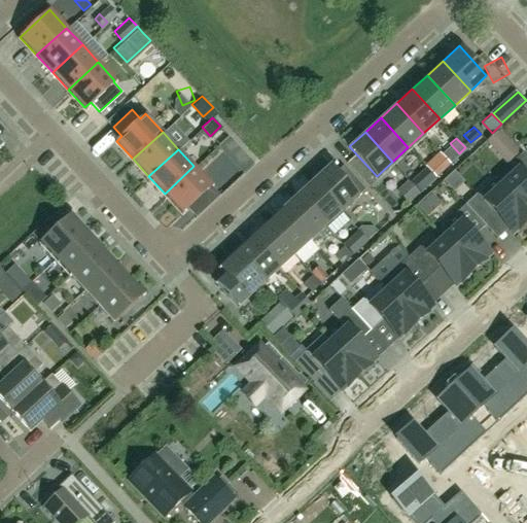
[(500,183),(526,212),(526,154),(522,149),(510,162),(516,169),(500,183)]
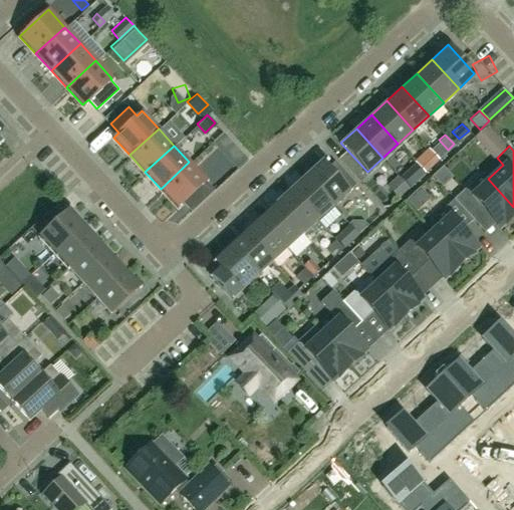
[(417,164),(424,172),(435,161),(428,154),(417,164)]
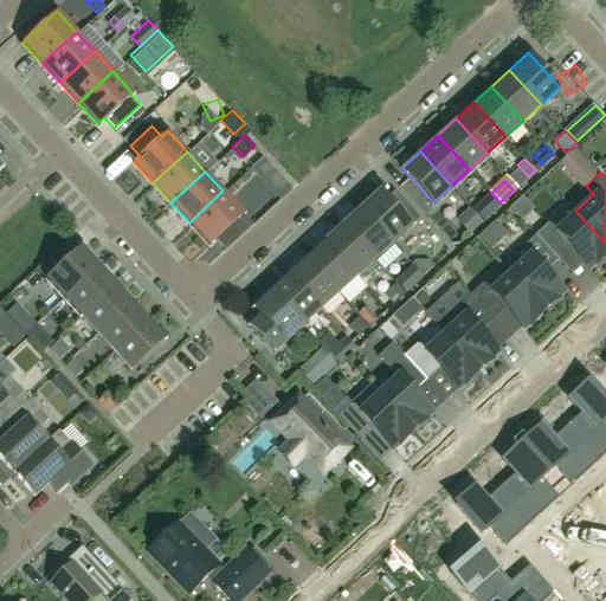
[(410,224),(379,189),(360,207),(392,241),(410,224)]
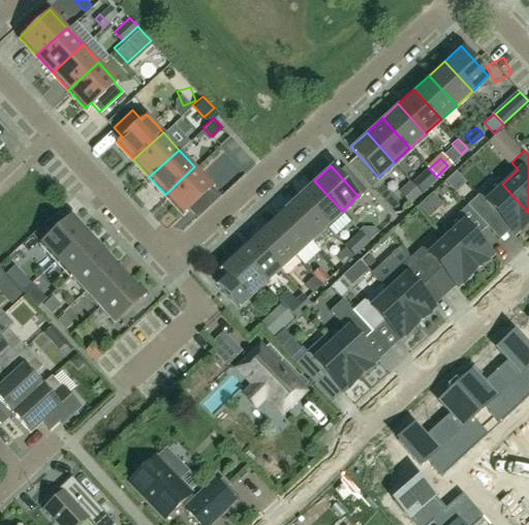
[(212,185),(195,166),(194,166),(165,194),(182,212),(188,207),(196,216),(219,194),(212,185)]
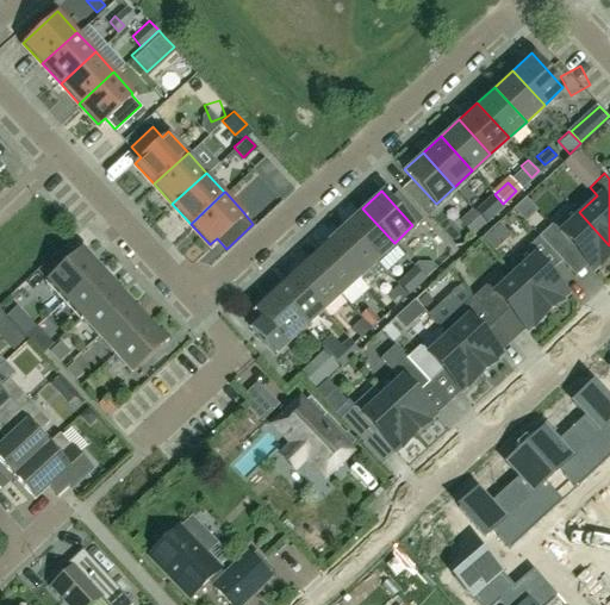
[(485,220),(497,209),(485,197),(474,207),(485,220)]
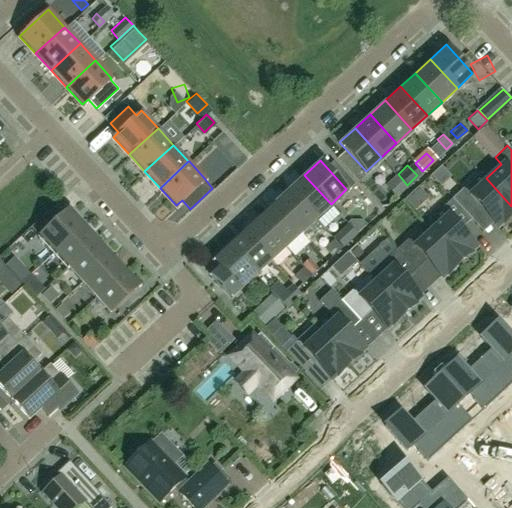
[(389,182),(398,193),(407,185),(398,174),(389,182)]
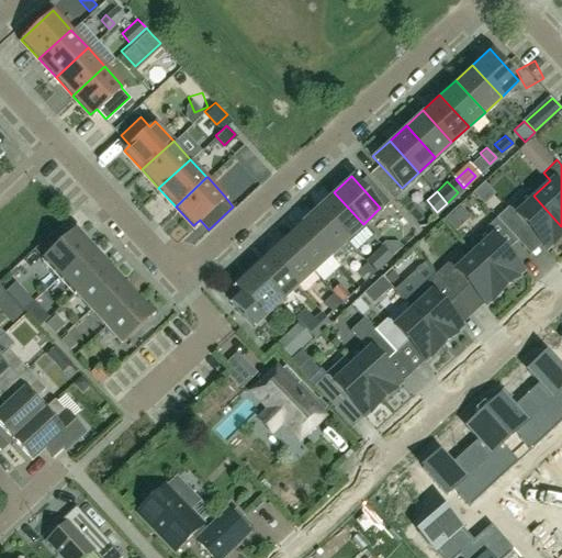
[(363,224),(334,192),(317,207),(347,238),(363,224)]
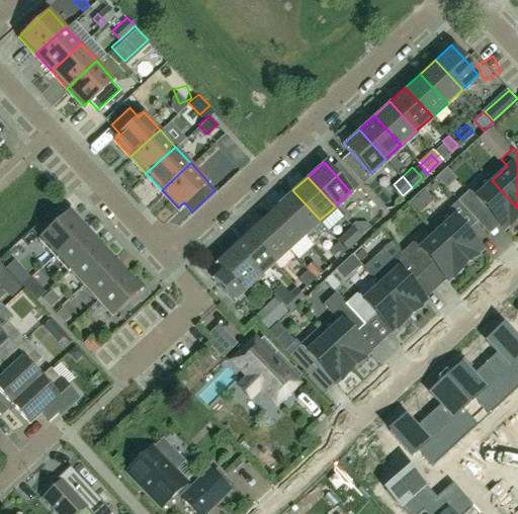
[(457,199),(477,220),(488,209),(504,227),(517,213),(517,208),(492,180),(477,194),(470,187),(457,199)]
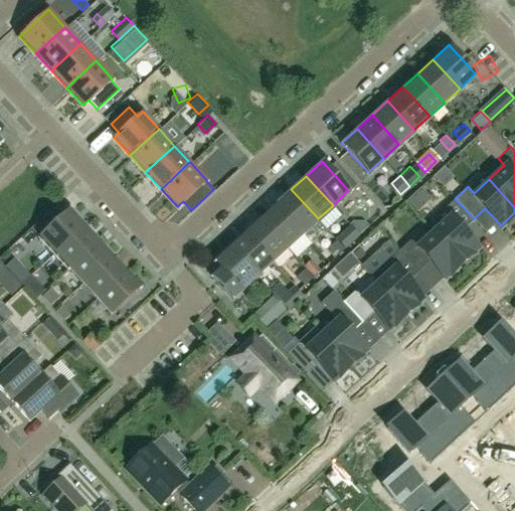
[(318,218),(291,189),(276,203),(303,232),(318,218)]
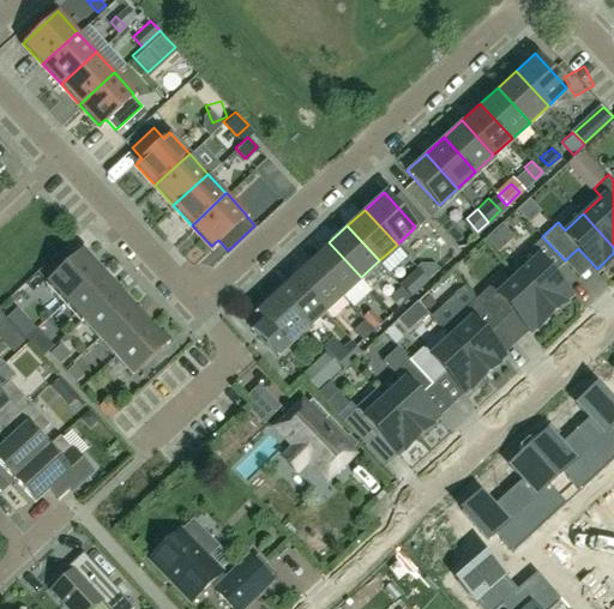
[(521,257),(527,264),(516,275),(551,312),(571,294),(551,271),(564,259),(542,236),(521,257)]
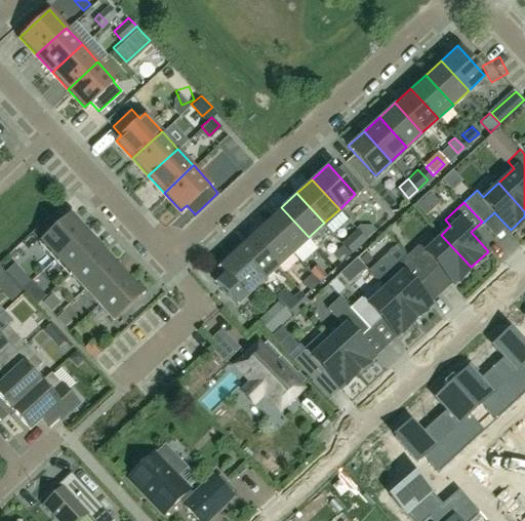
[(309,237),(281,207),(266,222),(293,251),(309,237)]
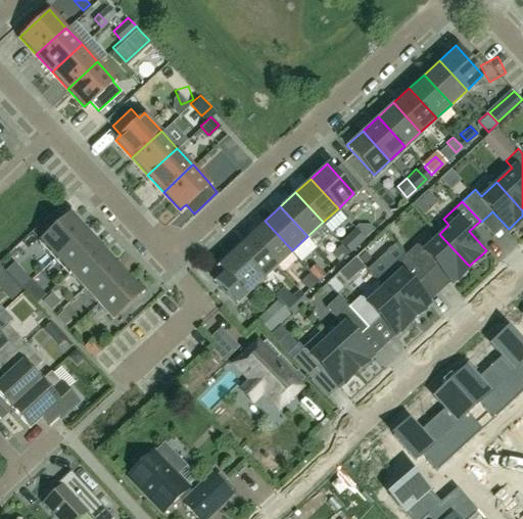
[(40,222),(31,230),(40,240),(47,247),(54,255),(69,242),(84,229),(77,221),(69,213),(58,223),(53,218),(49,214),(40,222)]
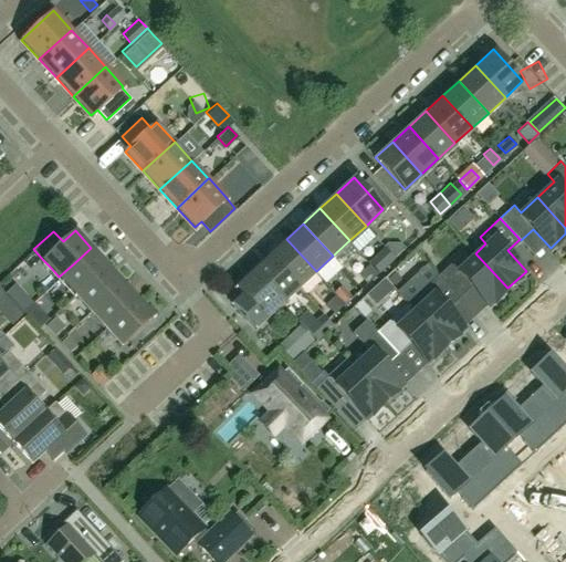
[(316,271),(286,239),(270,255),(300,287),(316,271)]
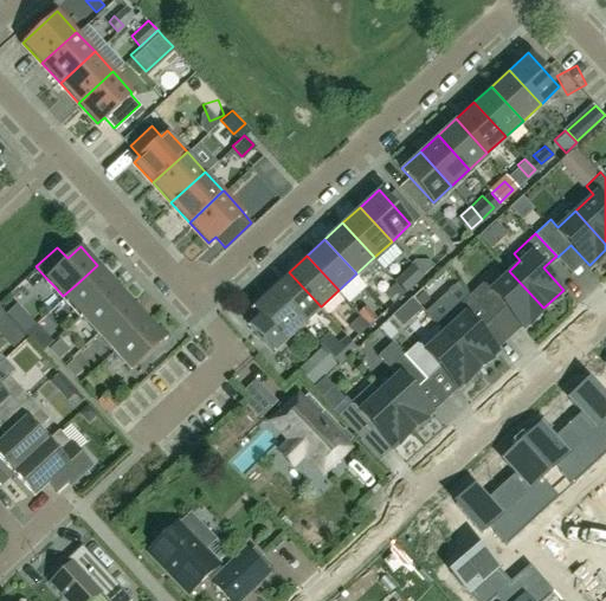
[(114,283),(97,265),(63,296),(79,314),(114,283)]
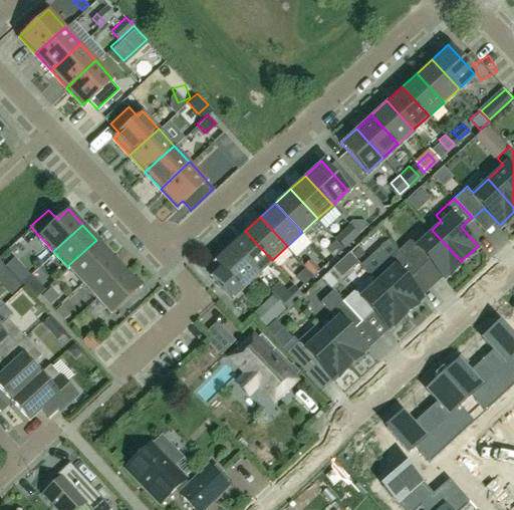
[(342,246),(350,239),(341,230),(333,236),(342,246)]
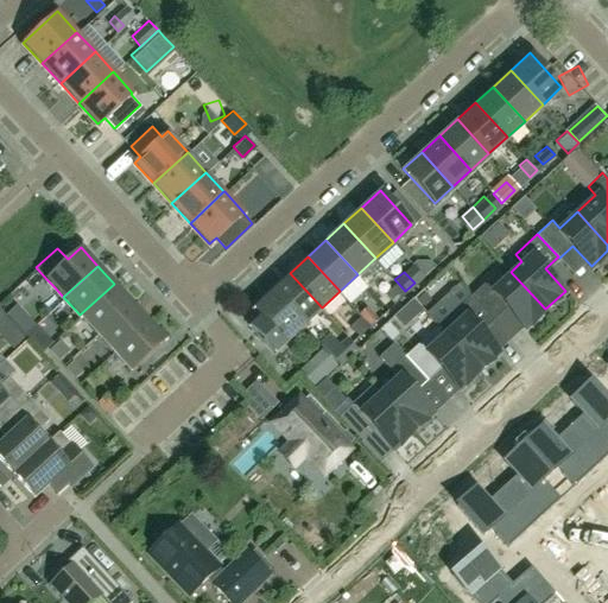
[(525,327),(545,309),(511,272),(493,287),(485,279),(470,293),(493,318),(506,306),(525,327)]
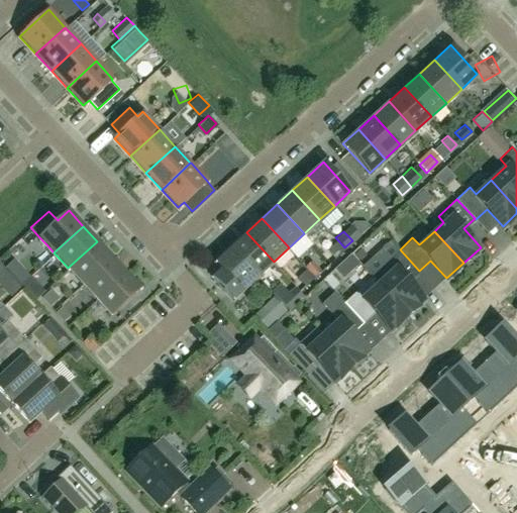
[(274,262),(246,232),(231,245),(257,275),(274,262)]
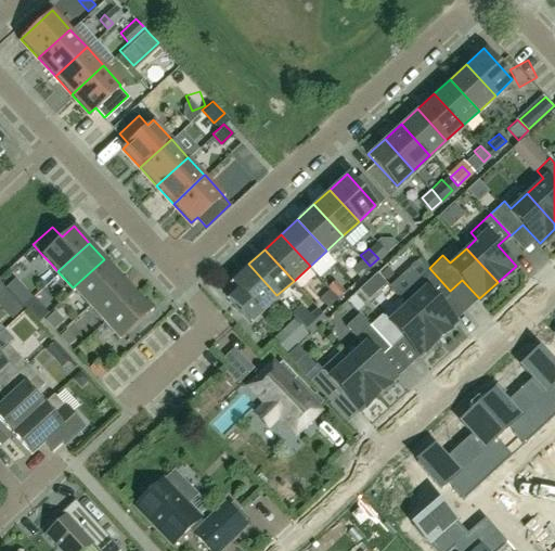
[(119,276),(104,259),(73,287),(88,304),(119,276)]
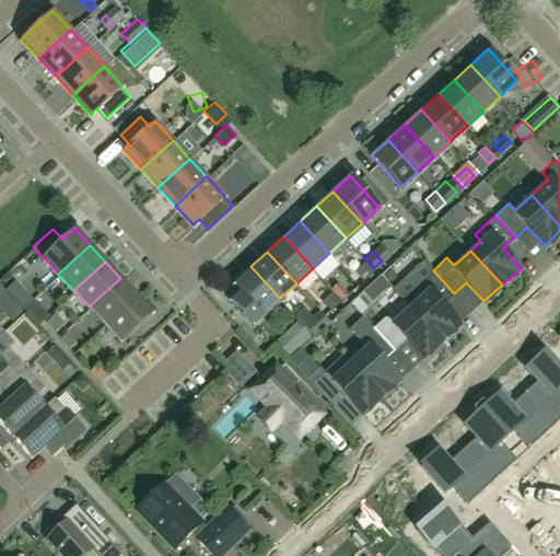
[(357,270),(363,277),(372,269),(366,263),(357,270)]
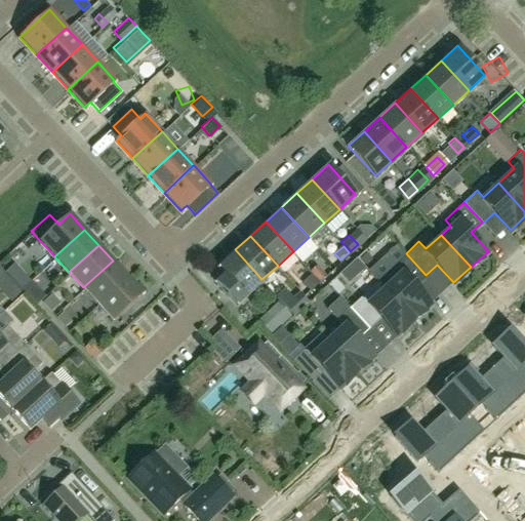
[(224,269),(214,278),(228,293),(237,303),(246,293),(254,286),(261,279),(248,265),(235,249),(227,256),(219,264),(224,269)]
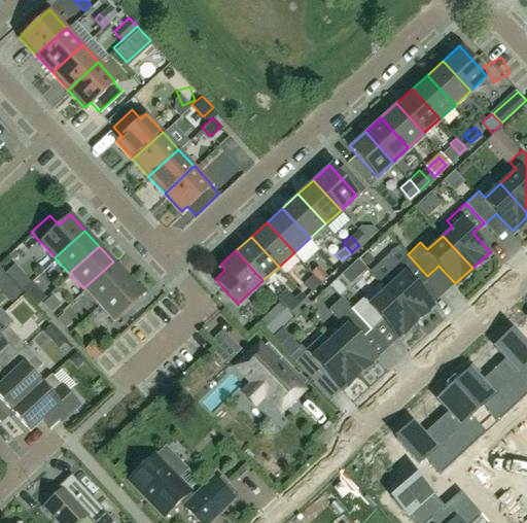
[(427,276),(408,254),(379,281),(385,286),(415,320),(432,305),(416,286),(427,276)]
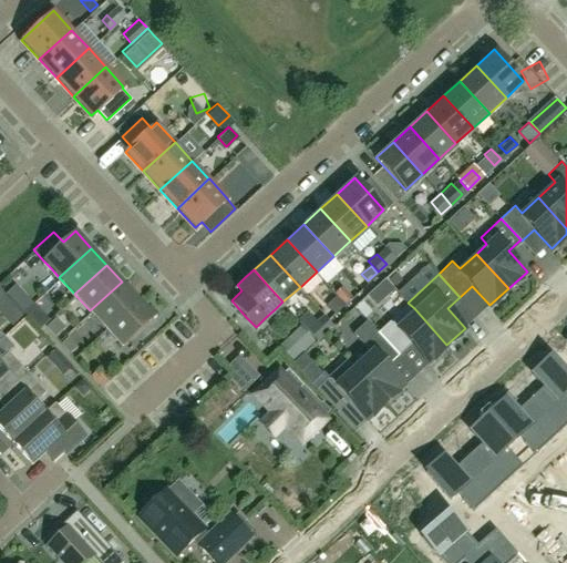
[(137,298),(122,282),(90,310),(105,327),(137,298)]
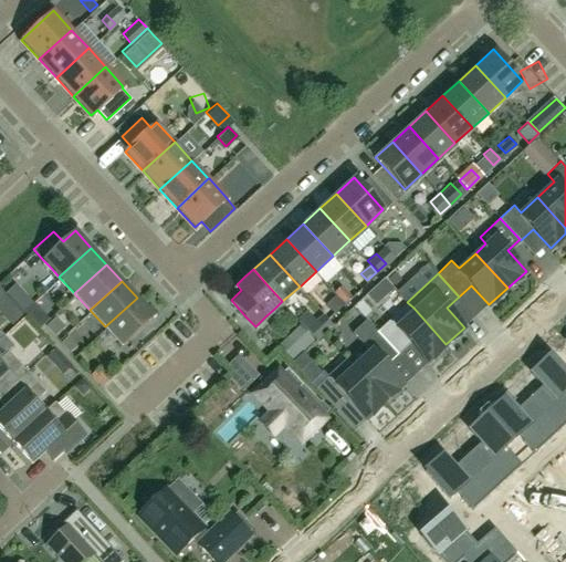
[(352,294),(341,283),(334,291),(335,292),(344,302),(352,294)]
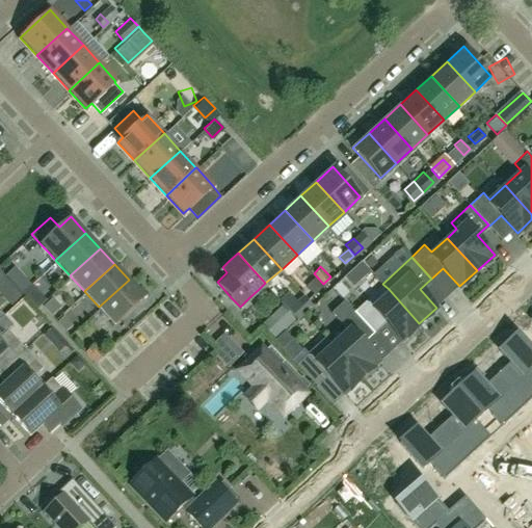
[(323,284),(315,274),(306,284),(314,292),(323,284)]
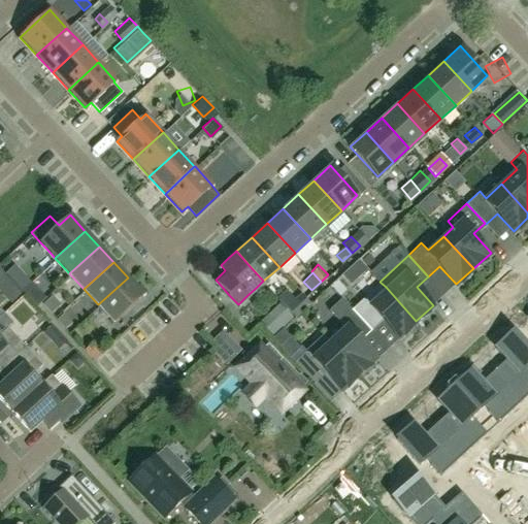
[(142,293),(128,277),(98,304),(112,321),(142,293)]
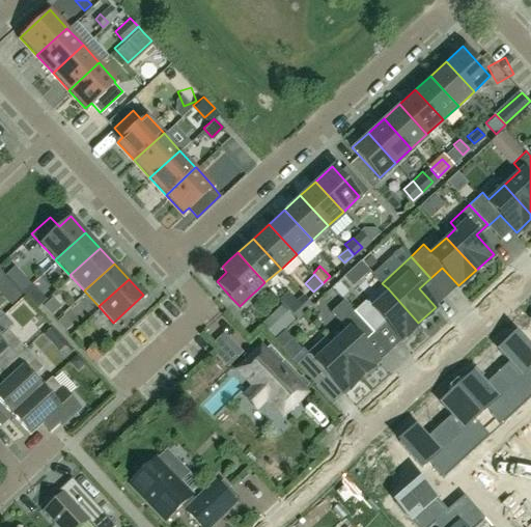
[(32,280),(23,288),(36,304),(46,296),(32,280)]
